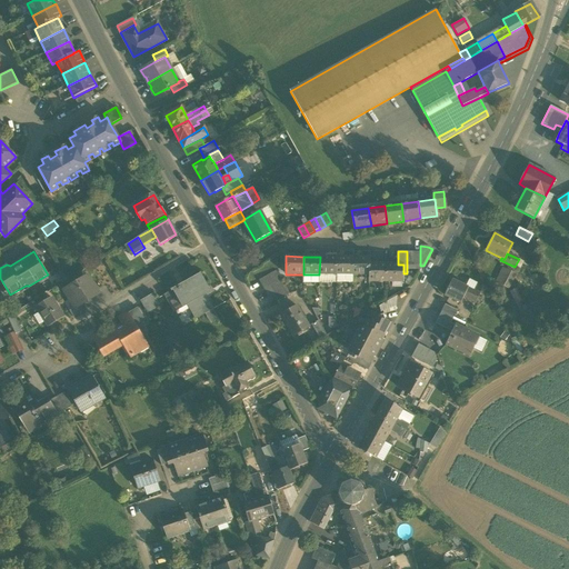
[(320,257),(319,275),(336,275),(337,275),(337,257),(320,257)]
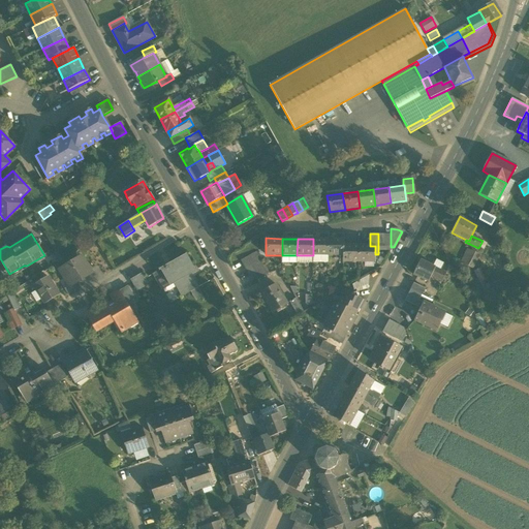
[(313,239),(313,255),(329,255),(329,239),(313,239)]
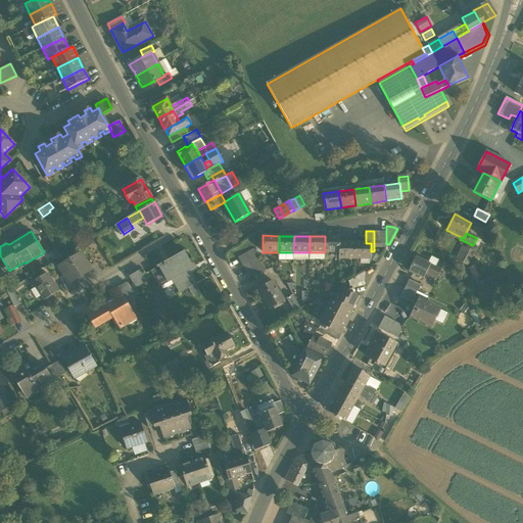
[(325,252),(339,252),(340,242),(340,236),(325,236),(325,252)]
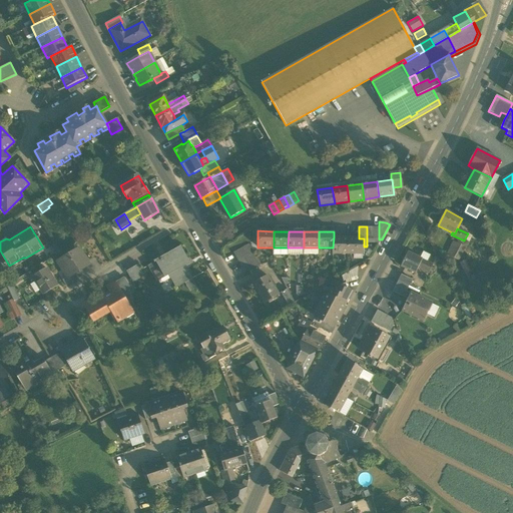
[(333,253),(348,253),(349,237),(334,237),(333,247),(333,253)]
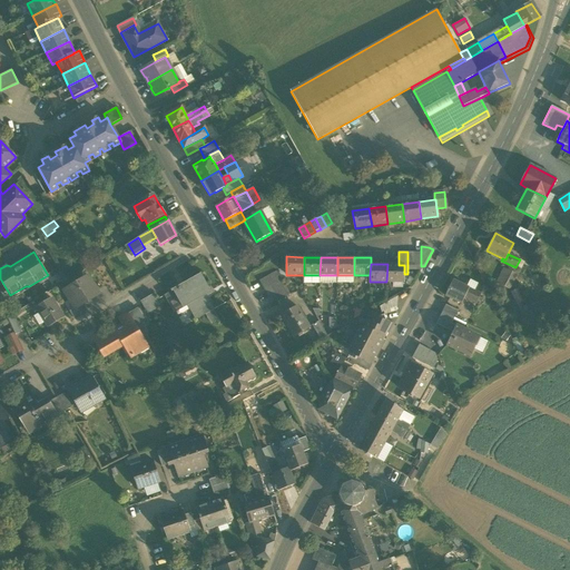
[(386,282),(393,283),(402,283),(404,283),(404,274),(404,265),(399,265),(387,264),(386,282)]
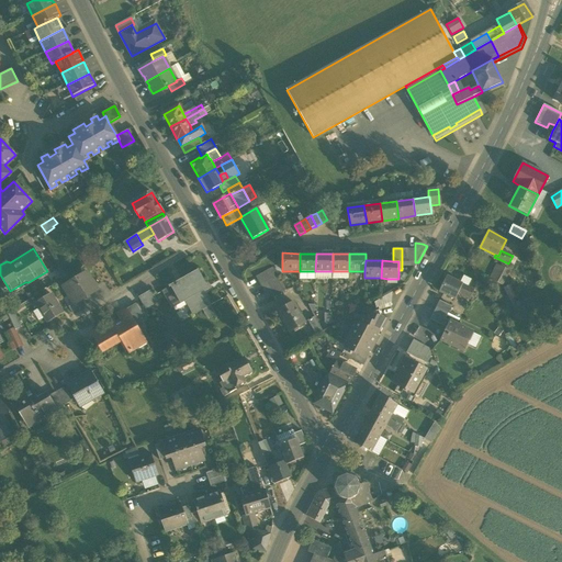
[(490,280),(502,285),(509,270),(497,265),(490,280)]
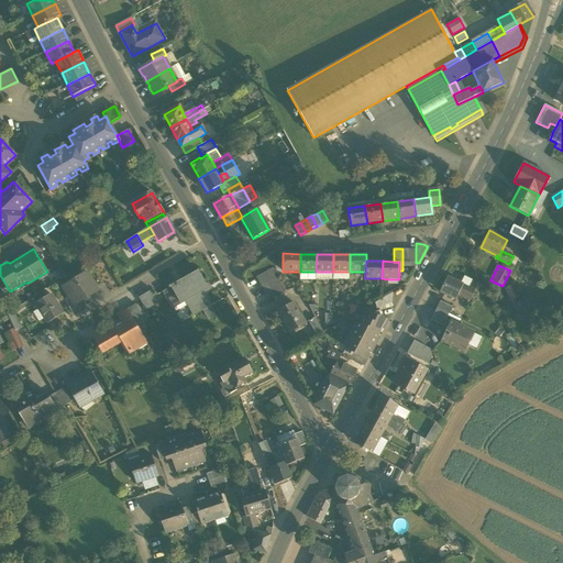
[(256,277),(260,284),(277,274),(274,267),(256,277)]
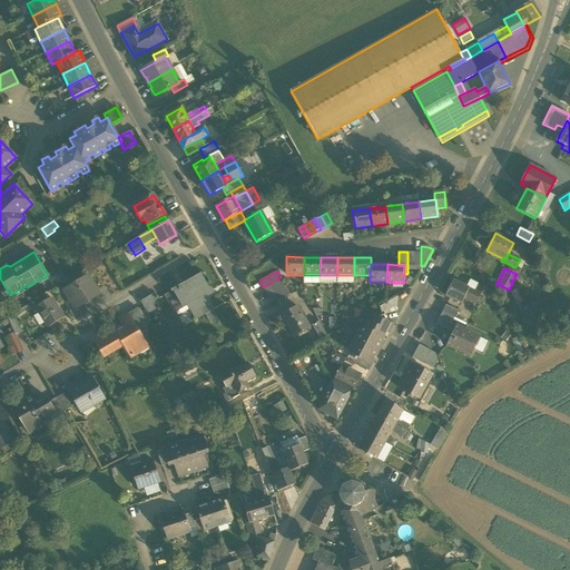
[(173,290),(174,291),(174,292),(202,275),(202,274),(173,290)]
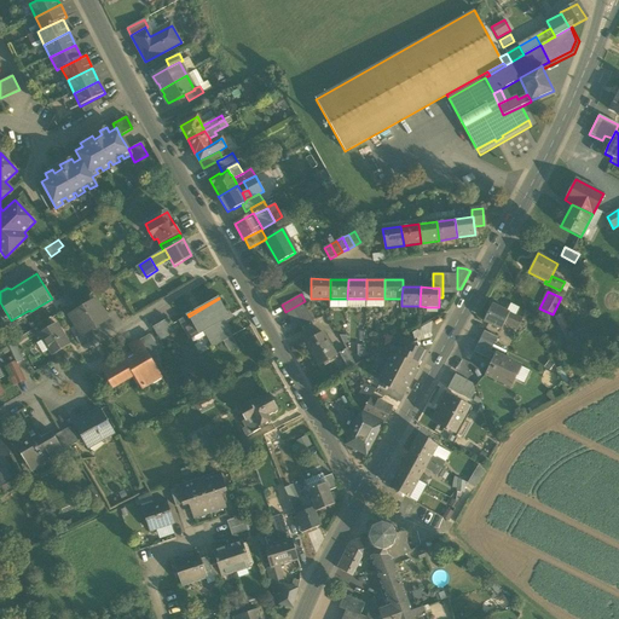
[(198,333),(204,330),(218,322),(221,320),(229,316),(219,299),(189,317),(189,316),(180,319),(184,325),(181,327),(189,339),(198,333)]
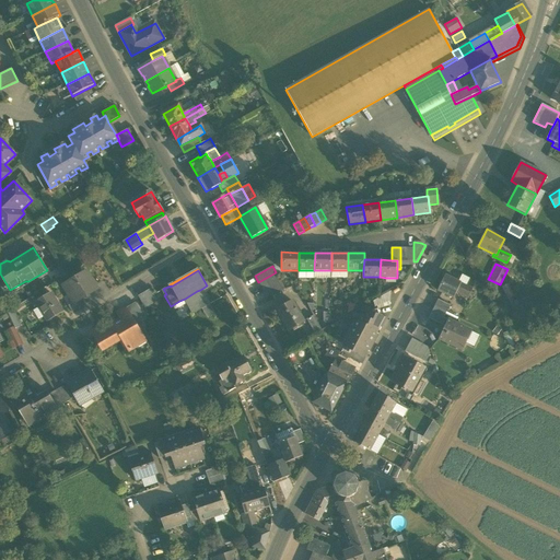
[(258,282),(261,288),(279,278),(276,272),(258,282)]
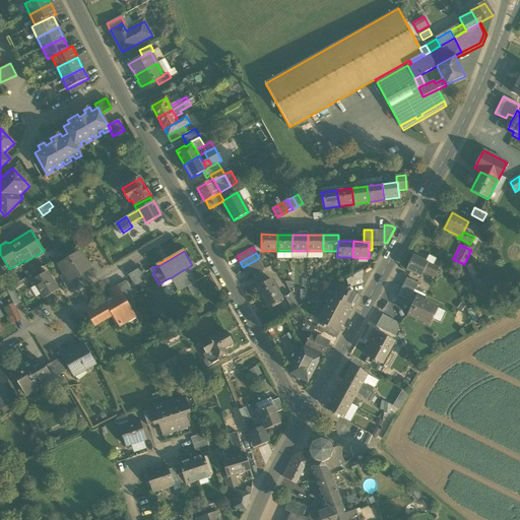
[(71,279),(71,280),(74,278),(87,270),(83,265),(87,263),(82,255),(79,257),(77,254),(59,265),(64,273),(66,272),(71,279)]
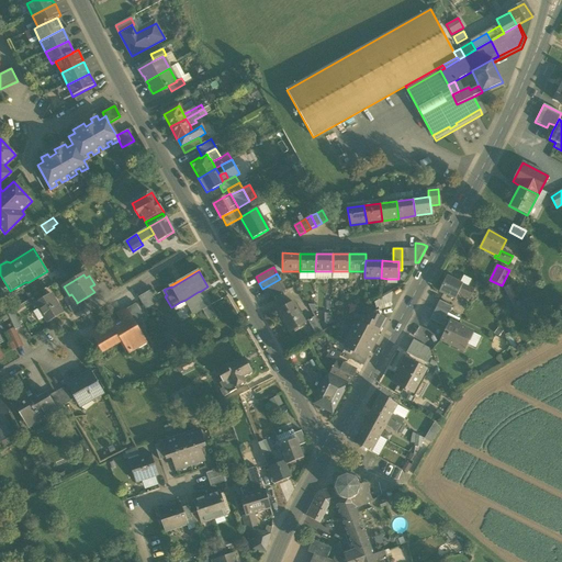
[(454,300),(458,293),(462,284),(447,277),(439,292),(454,300)]
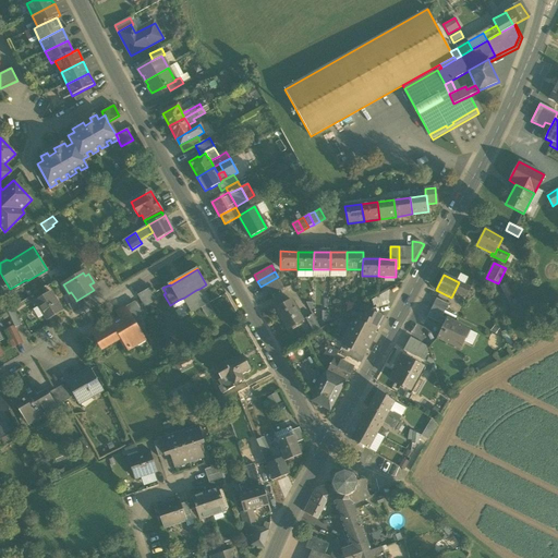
[(261,287),(264,292),(281,282),(278,277),(261,287)]
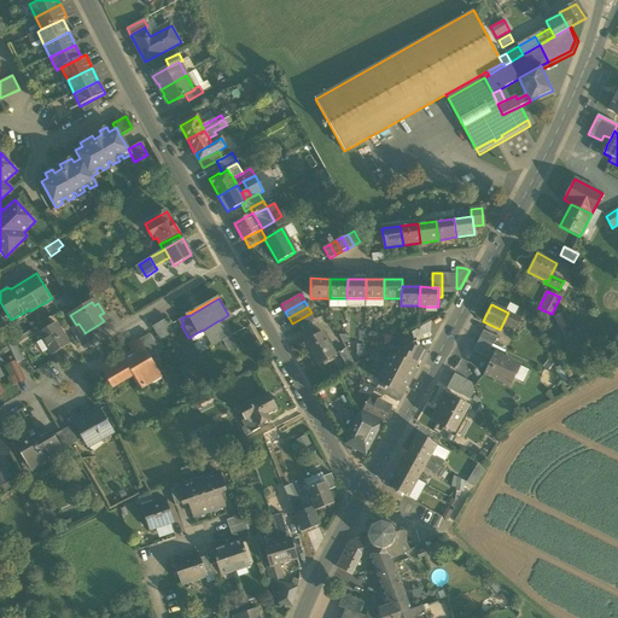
[(314,320),(312,313),(292,324),(296,330),(314,320)]
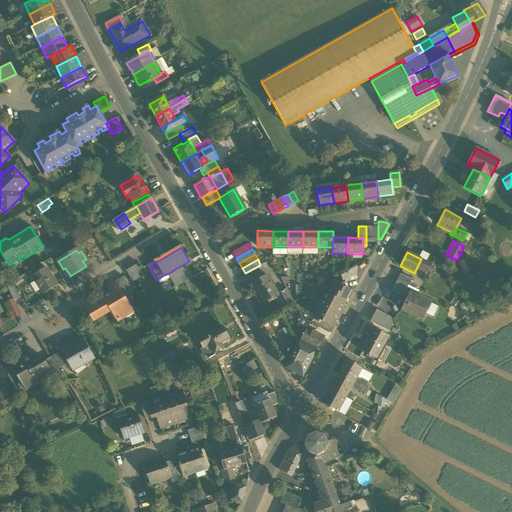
[(432,264),(421,259),(417,267),(428,272),(432,264)]
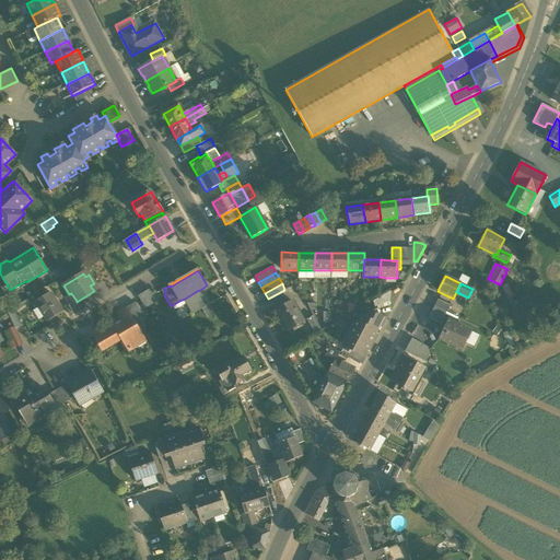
[(502,288),(508,299),(514,296),(508,284),(502,288)]
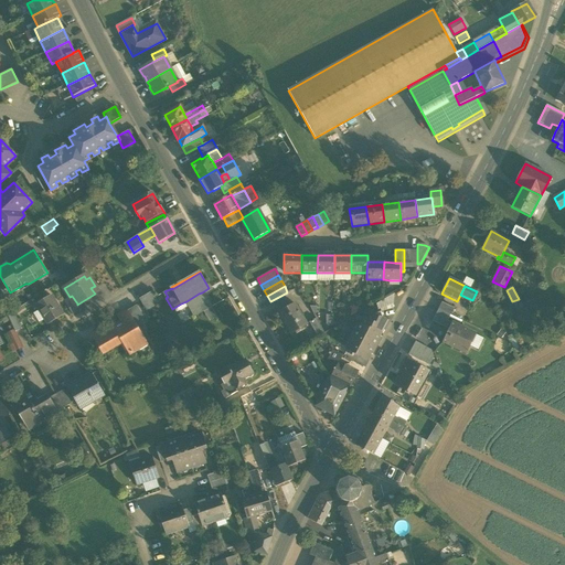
[(139,299),(147,310),(159,304),(151,292),(139,299)]
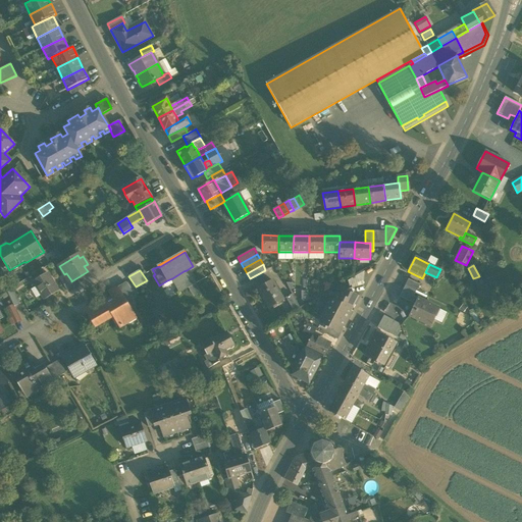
[(186,276),(184,271),(172,278),(180,292),(189,286),(195,284),(190,274),(186,276)]
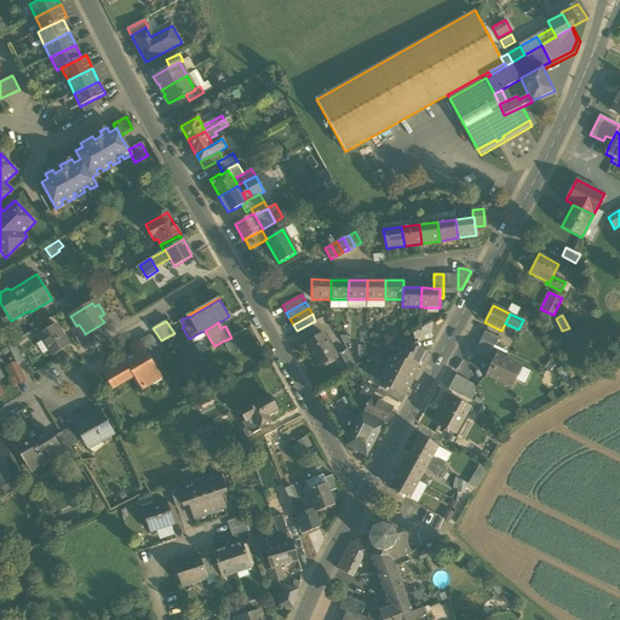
[(414,332),(418,343),(431,338),(432,322),(420,329),(414,332)]
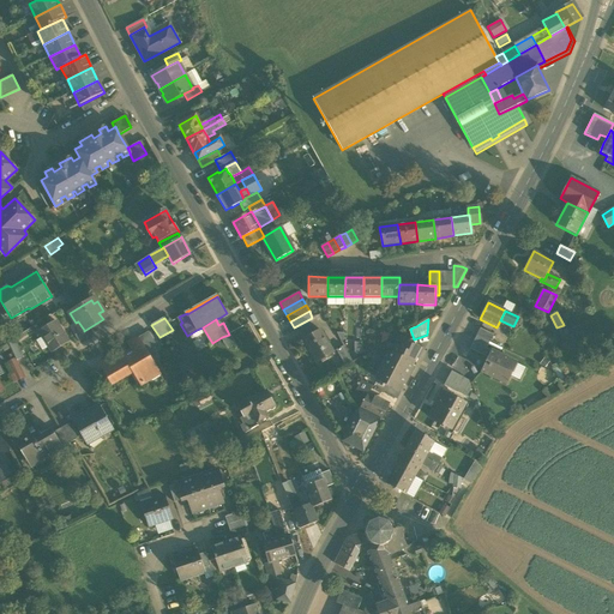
[(40,331),(52,351),(68,342),(56,321),(40,331)]
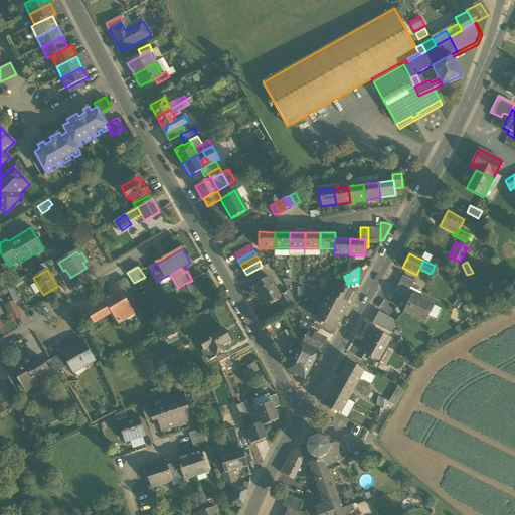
[(62,281),(66,287),(76,281),(73,276),(70,278),(70,277),(67,278),(62,281)]
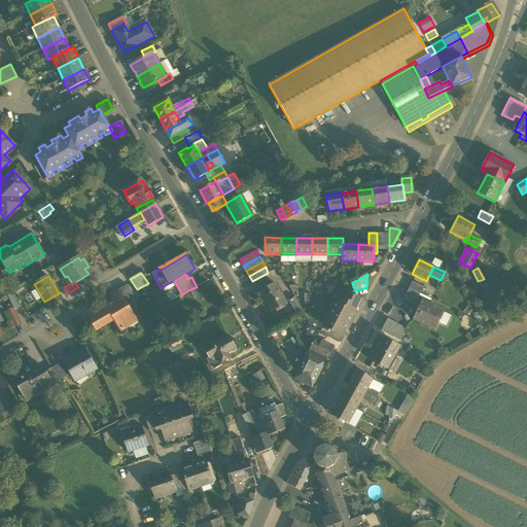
[(260,292),(272,311),(286,303),(275,283),(260,292)]
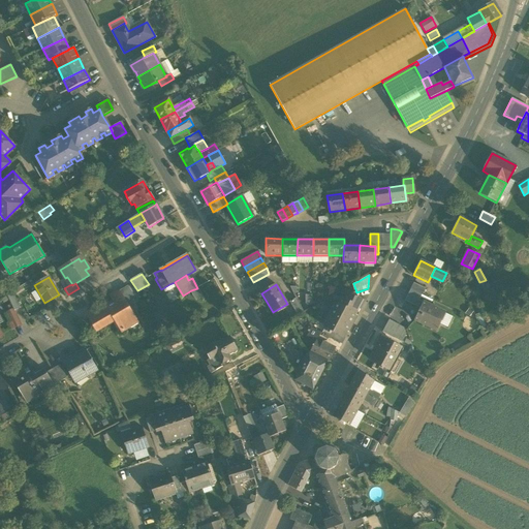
[(413,284),(410,289),(422,294),(425,289),(413,284)]
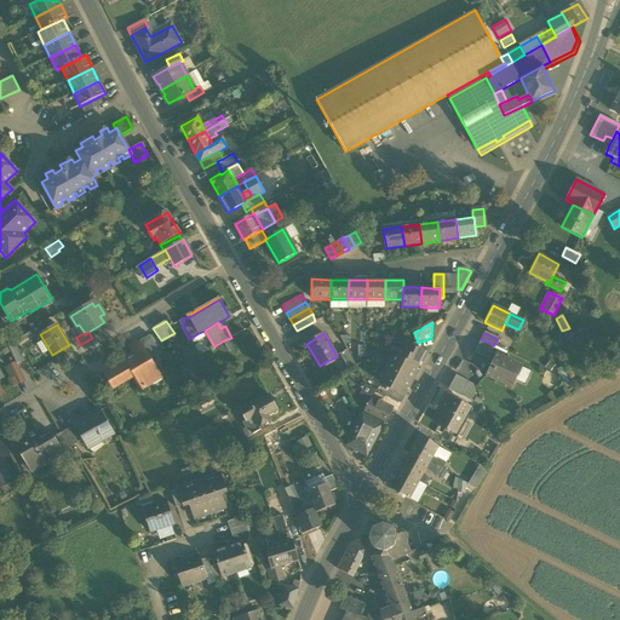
[(144,349),(148,355),(158,350),(149,336),(139,342),(144,350),(144,349)]
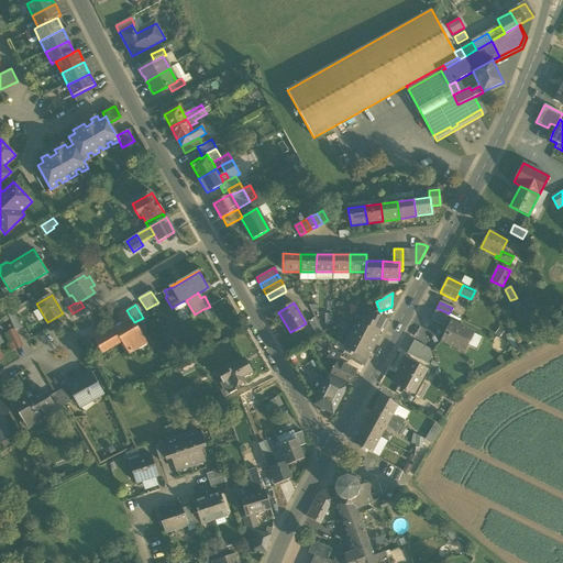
[(203,309),(209,319),(216,316),(210,307),(203,309)]
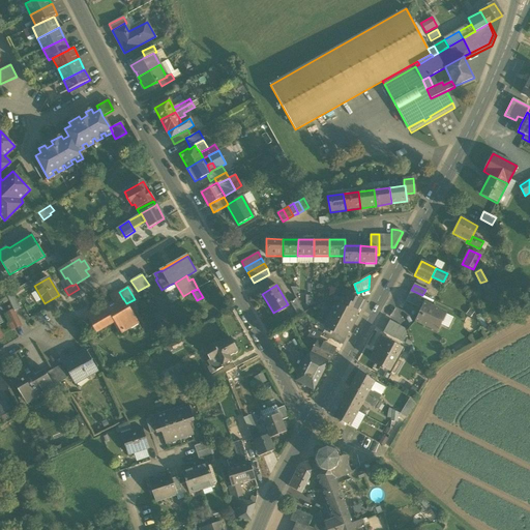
[(419,301),(422,295),(411,290),(406,301),(417,306),(419,301)]
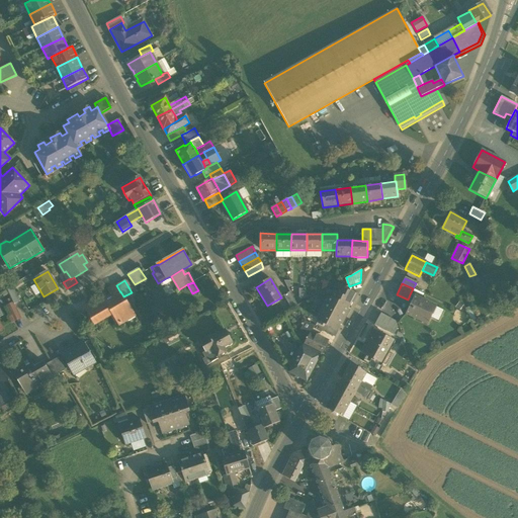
[(7,288),(14,305),(20,301),(12,285),(7,288)]
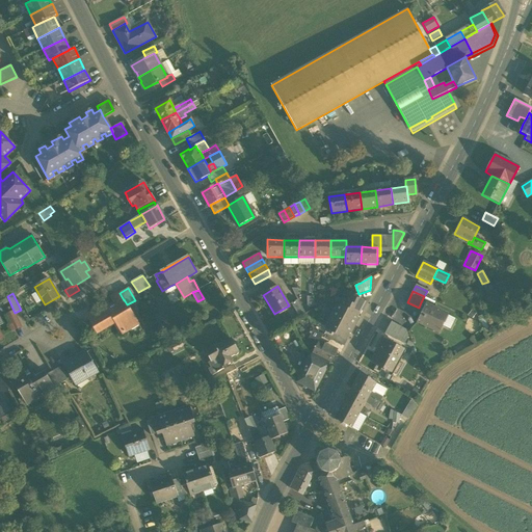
[(340,306),(339,306),(357,315),(361,310),(362,311),(366,302),(360,299),(358,294),(351,296),(350,296),(347,301),(344,300),(341,306),(340,306)]
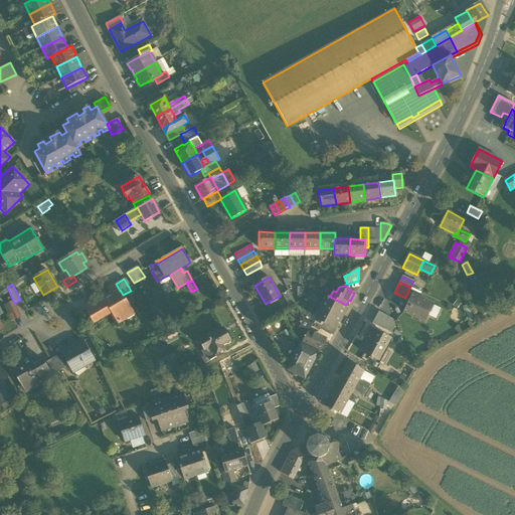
[(117,321),(118,323),(127,318),(125,316),(133,311),(123,295),(120,290),(120,291),(106,299),(104,294),(84,306),(95,322),(96,322),(95,321),(112,310),(118,320),(117,321)]
